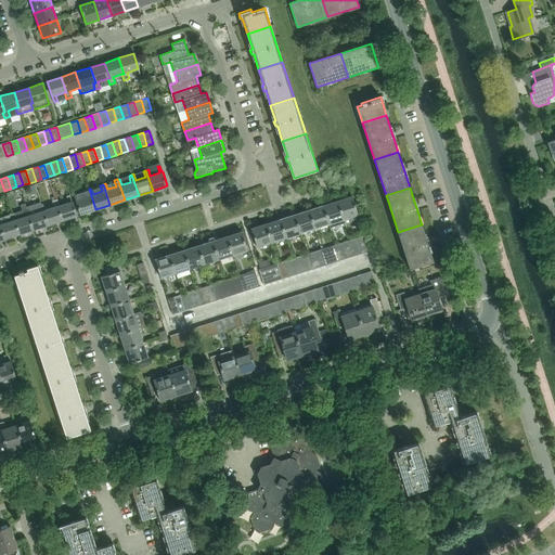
[(81,214),(95,209),(89,189),(86,190),(88,195),(76,199),(81,214)]
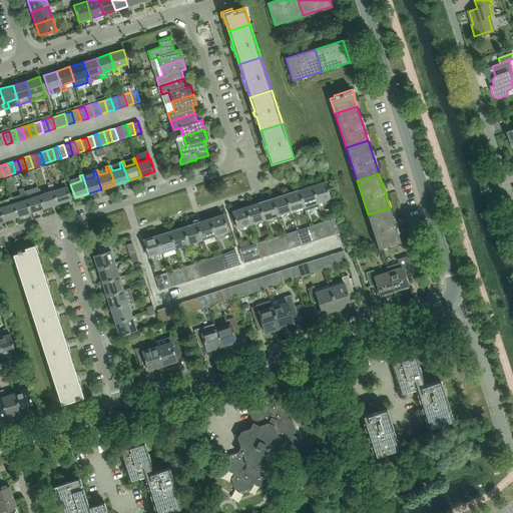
[(331,197),(325,179),(312,184),(319,206),(320,208),(333,204),(330,197),(331,197)]
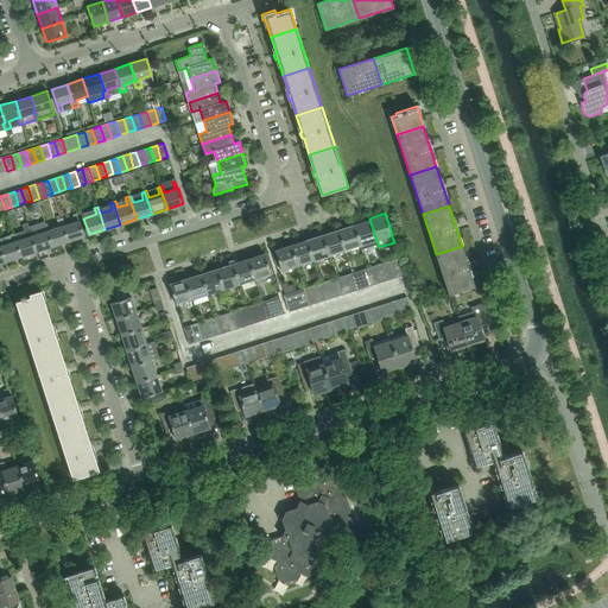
[(63,219),(61,219),(68,241),(84,236),(80,220),(78,221),(76,214),(73,215),(75,221),(64,225),(63,219)]
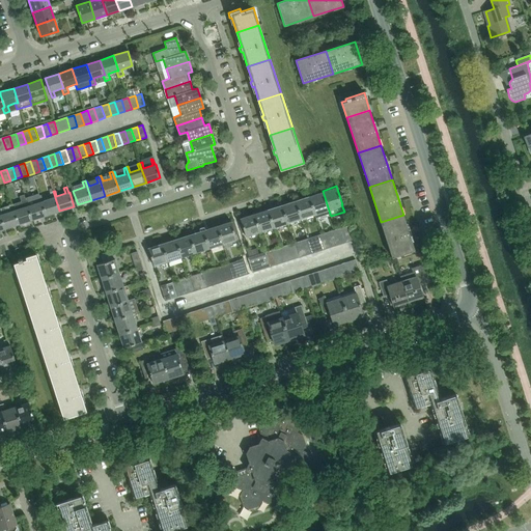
[(42,195),(39,195),(46,215),(59,211),(53,191),(50,192),(52,197),(43,200),(42,195)]
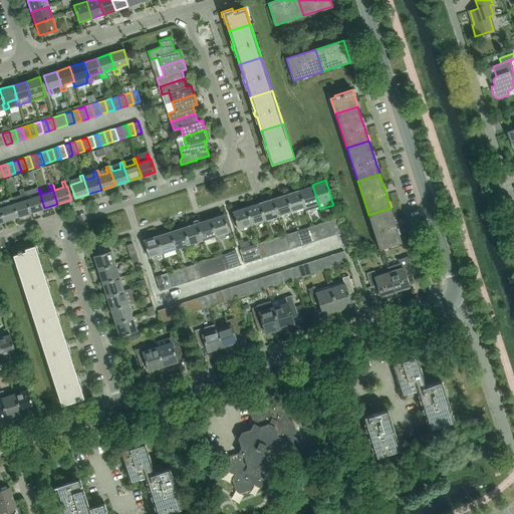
[(319,207),(312,185),(299,189),(304,207),(306,212),(319,207)]
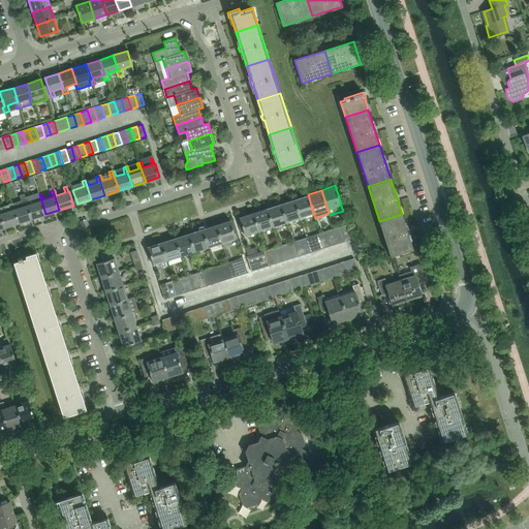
[(27,198),(26,199),(32,219),(45,214),(39,194),(36,195),(38,201),(29,205),(27,198)]
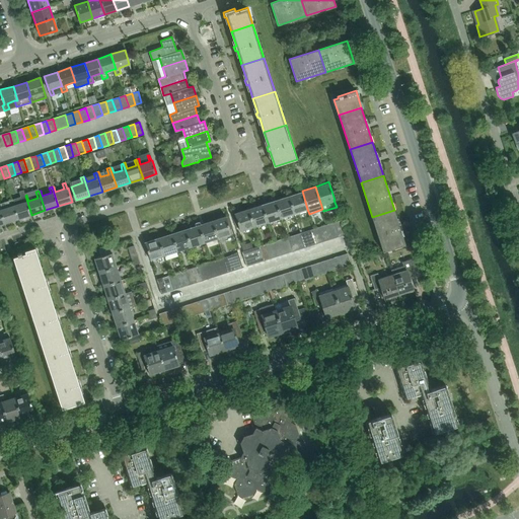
[(302,191),(289,195),(294,213),(307,209),(302,191)]
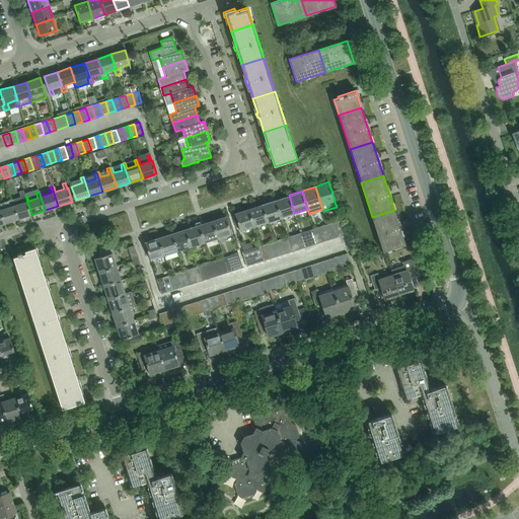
[(275,200),(281,218),(294,213),(289,195),(275,200)]
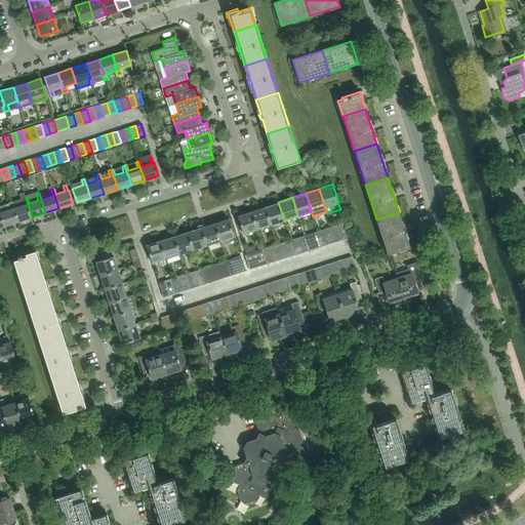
[(13,201),(11,202),(17,221),(32,217),(26,198),(22,199),(24,204),(15,207),(13,201)]
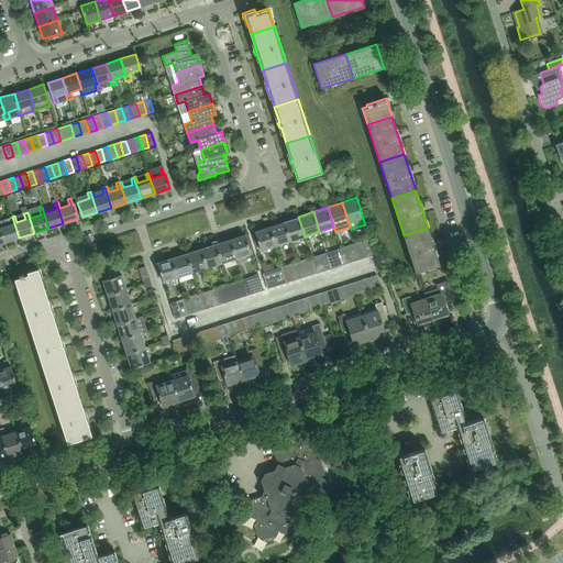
[(0,228),(4,242),(19,238),(12,217),(9,218),(11,223),(2,227),(0,221),(0,228)]
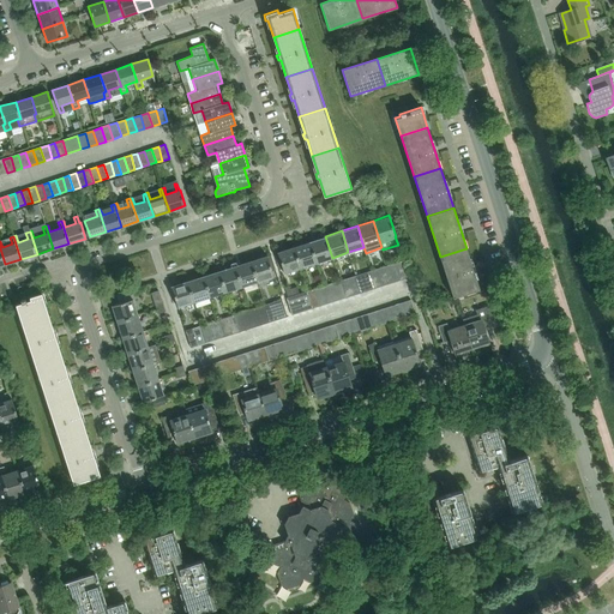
[(325,236),(309,241),(317,263),(332,258),(325,236)]
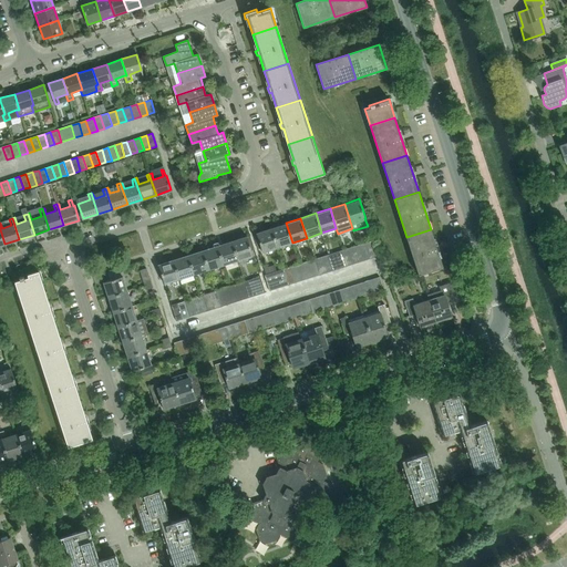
[(286,223),(271,227),(278,247),(292,243),(286,223)]
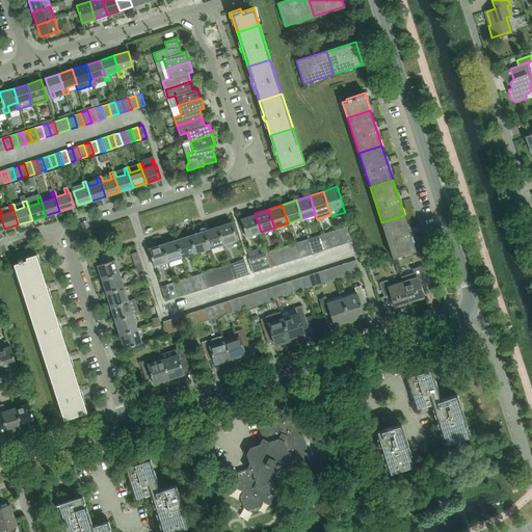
[(246,237),(261,232),(255,213),(240,218),(246,237)]
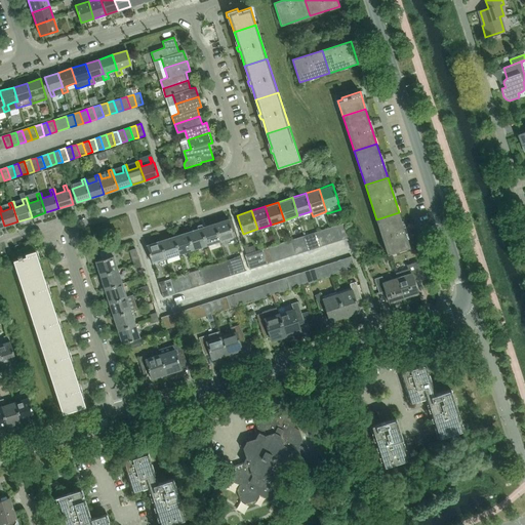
[(409,247),(399,212),(376,219),(387,254),(409,247)]
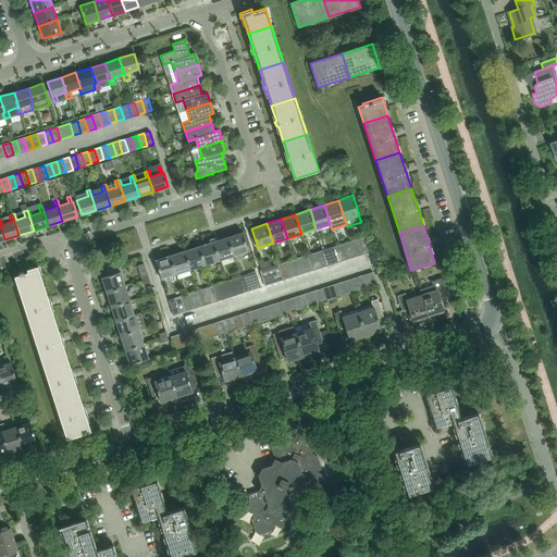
[(227,236),(234,256),(248,250),(242,232),(227,236)]
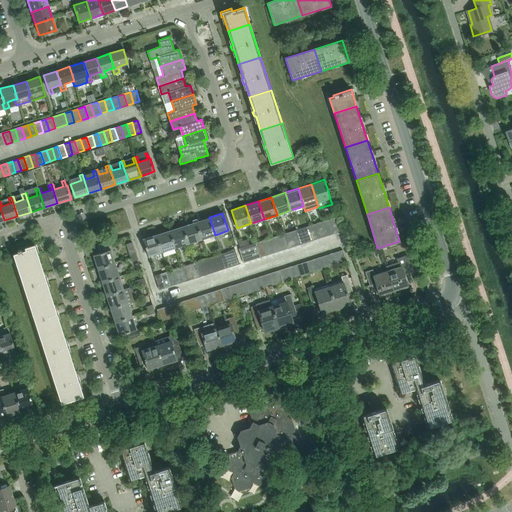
[(331,218),(335,232),(341,231),(336,216),(331,218)]
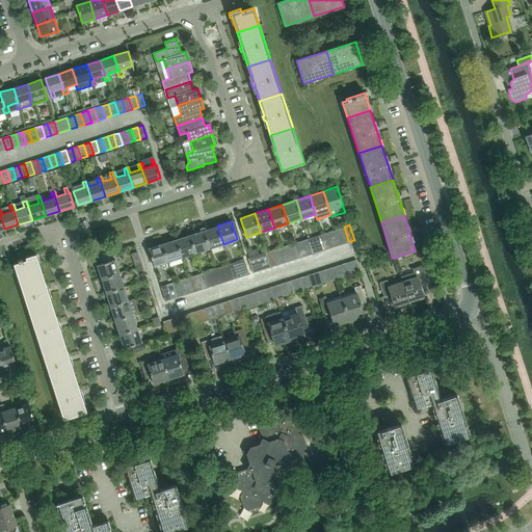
[(210,248),(223,244),(217,225),(204,230),(210,248)]
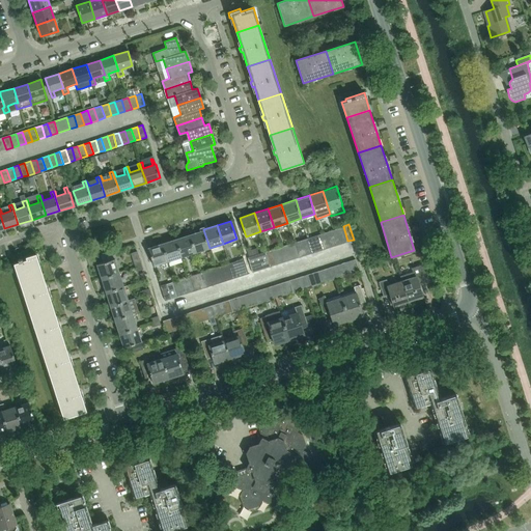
[(347,241),(343,226),(337,228),(341,243),(347,241)]
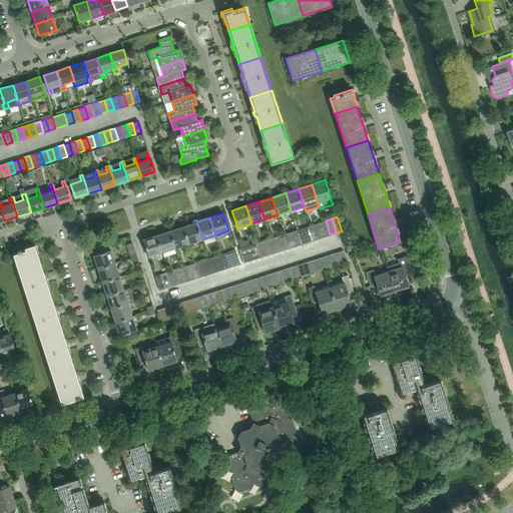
[(330,234),(326,220),(320,222),(325,236),(330,234)]
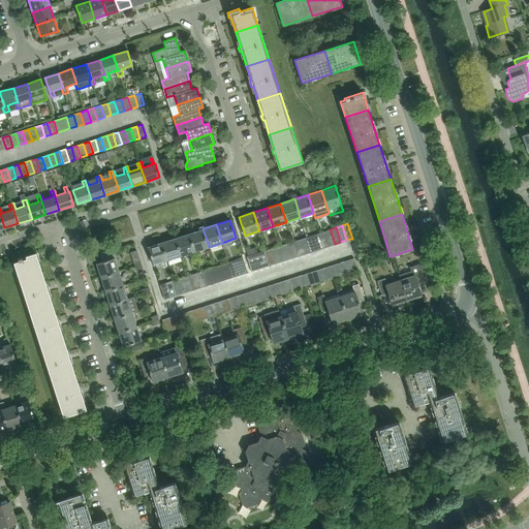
[(194,251),(209,247),(203,228),(189,232),(194,251)]
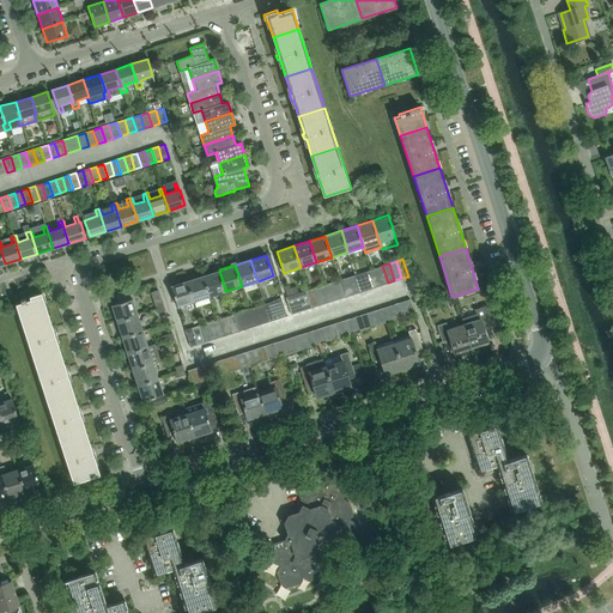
[(388,283),(382,266),(375,268),(381,285),(388,283)]
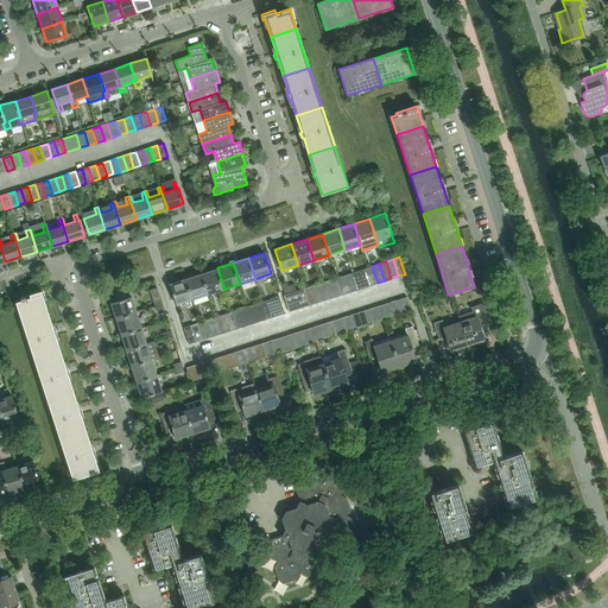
[(378,283),(372,266),(366,268),(371,285),(378,283)]
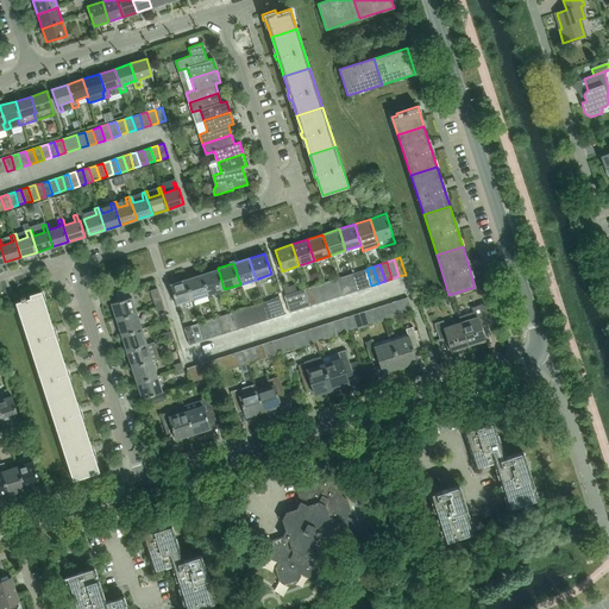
[(208,295),(224,289),(218,268),(201,274),(208,295)]
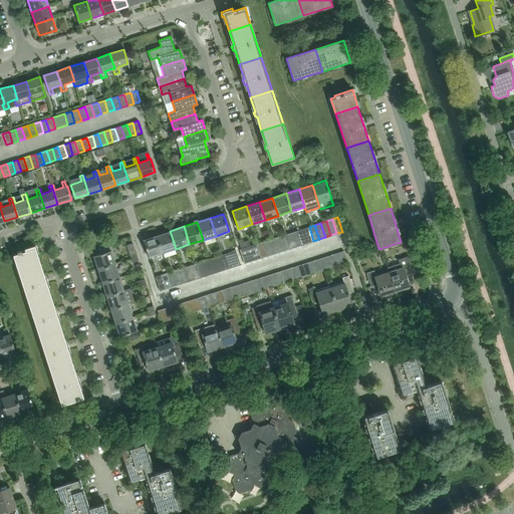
[(313,241),(309,227),(303,228),(308,243),(313,241)]
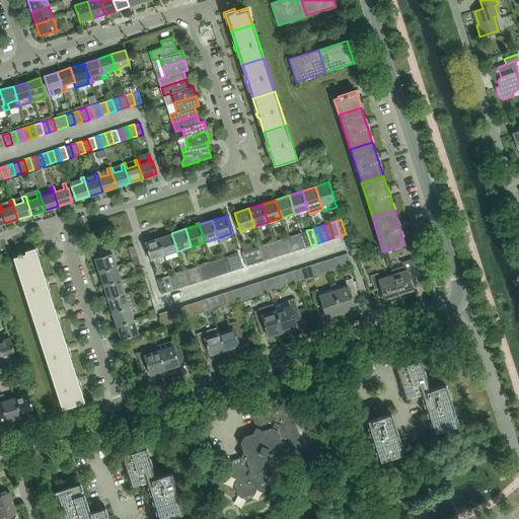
[(311,245),(306,230),(300,232),(305,247),(311,245)]
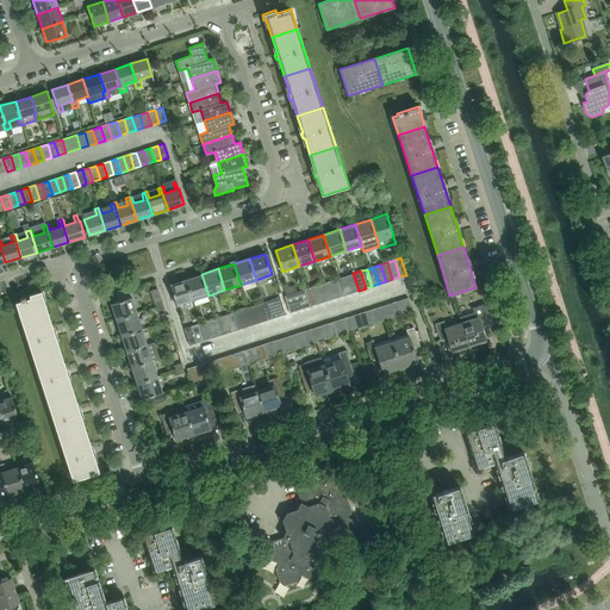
[(359,291),(353,273),(346,275),(352,293),(359,291)]
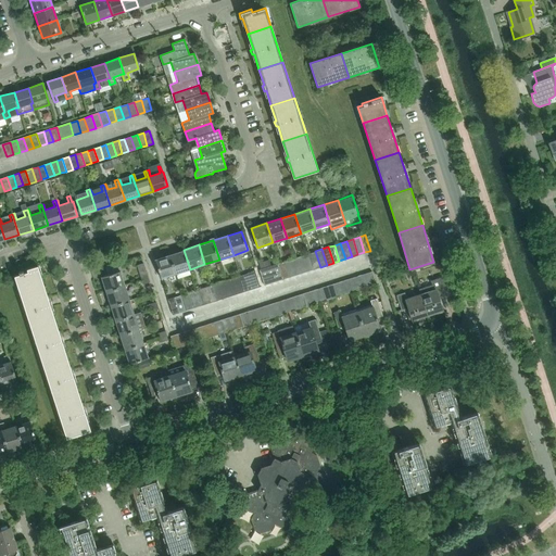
[(176,274),(190,269),(184,250),(169,254),(176,274)]
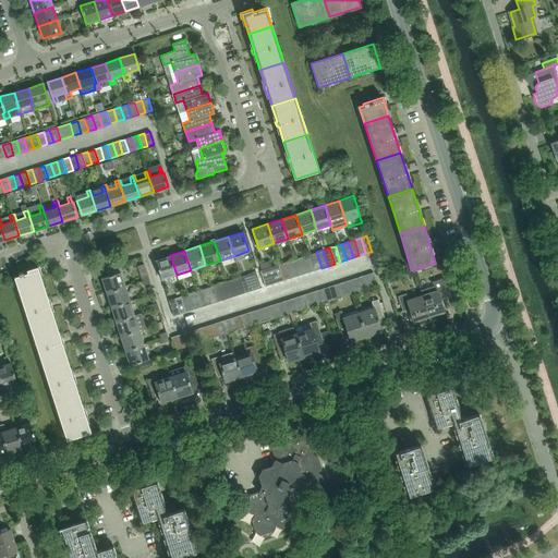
[(322,268),(316,252),(311,254),(315,269),(322,268)]
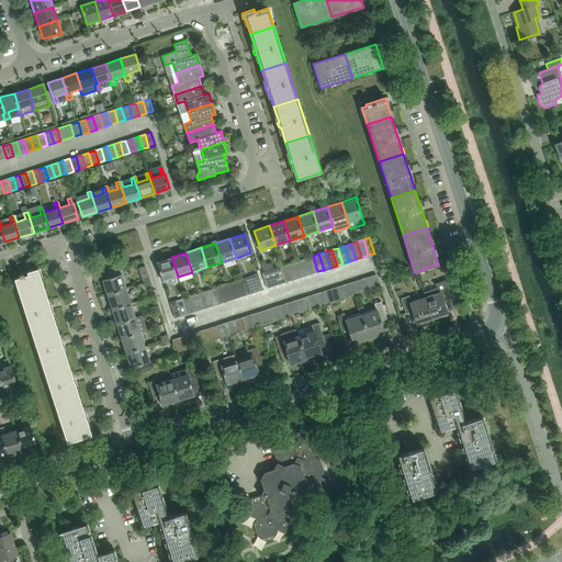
[(317,271),(313,256),(306,258),(312,273),(317,271)]
